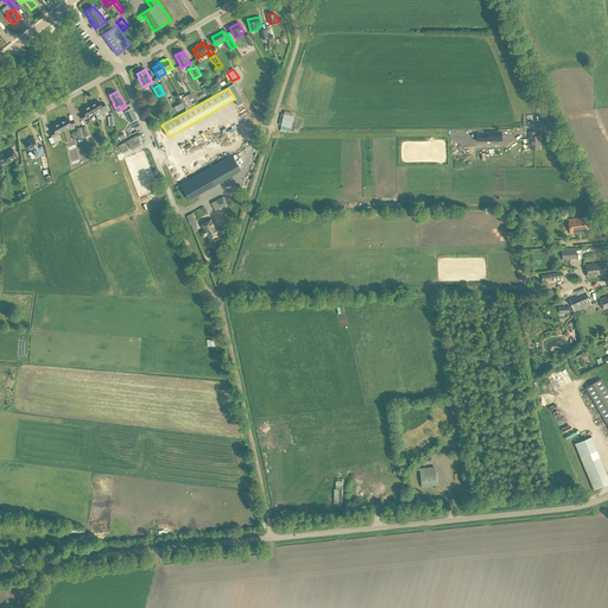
[(187,94),(179,97),(187,111),(196,105),(195,102),(192,103),(187,94)]
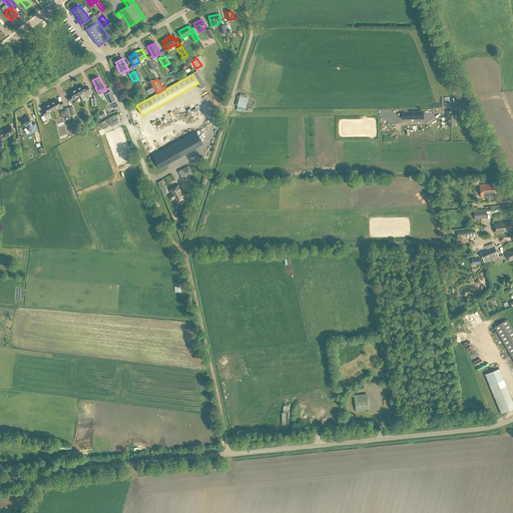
[(83,85),(76,89),(79,95),(83,93),(85,97),(91,93),(87,86),(84,88),(83,85)]
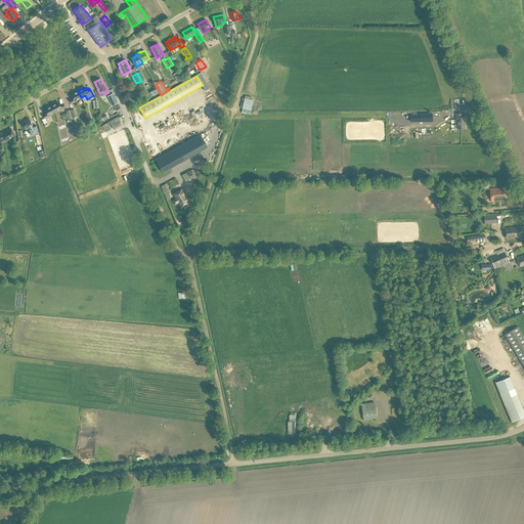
[(157,88),(148,92),(150,96),(159,92),(157,88)]
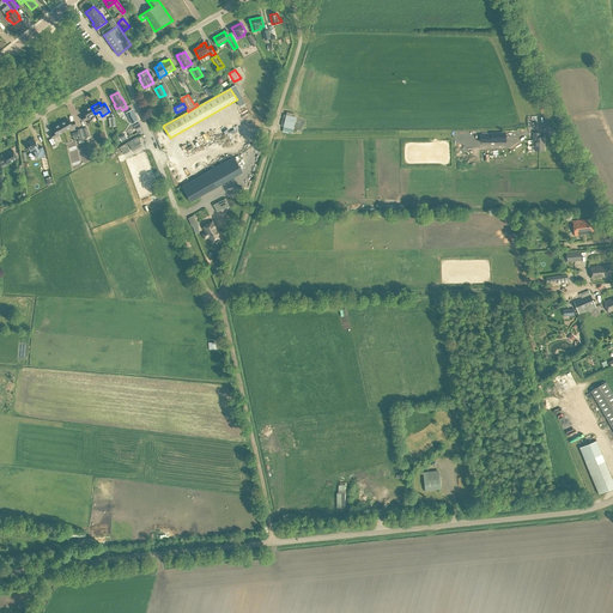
[(95,114),(91,107),(83,111),(85,115),(82,116),(84,121),(90,117),(95,114)]
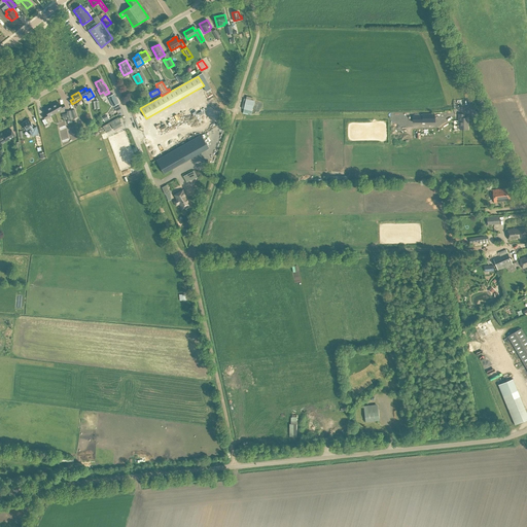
[(108,97),(114,106),(118,104),(113,94),(108,97)]
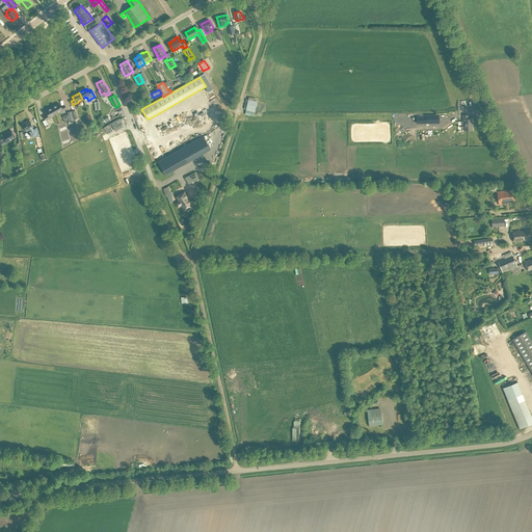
[(245,102),(244,109),(246,110),(245,115),(250,116),(251,112),(255,113),(257,102),(248,100),(248,103),(245,102)]
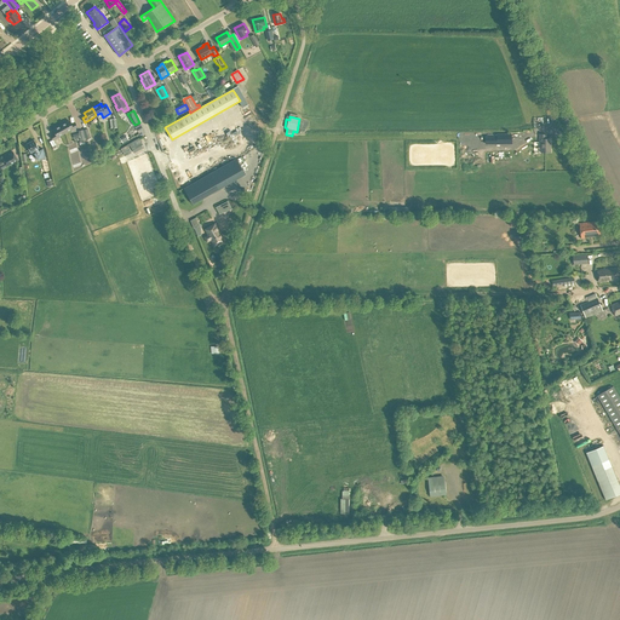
[(61,125),(64,133),(70,130),(70,131),(78,127),(74,122),(70,124),(69,120),(61,125)]
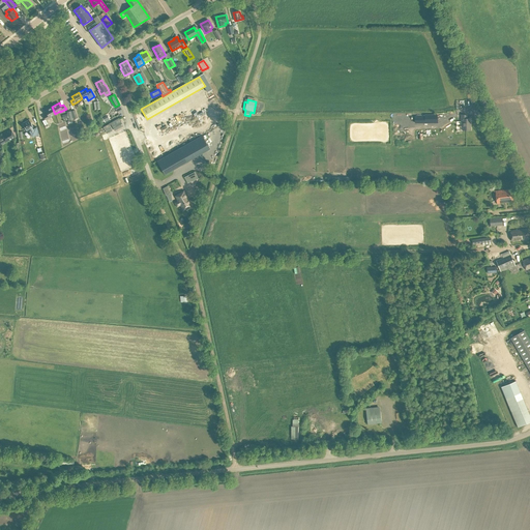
[(55,114),(52,107),(45,111),(47,114),(43,116),(46,120),(51,117),(51,116),(55,114)]
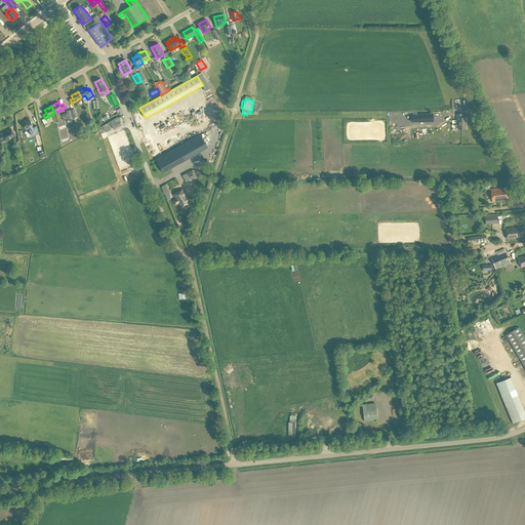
[(462,114),(456,114),(455,120),(457,120),(457,129),(467,129),(467,117),(462,117),(462,114)]
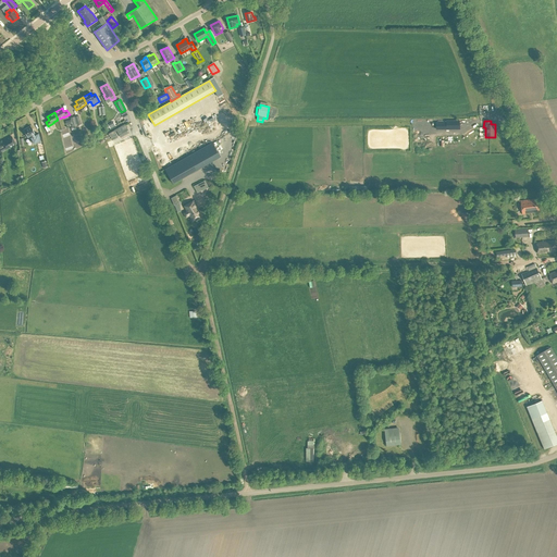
[(115,130),(121,137),(130,133),(125,124),(115,130)]
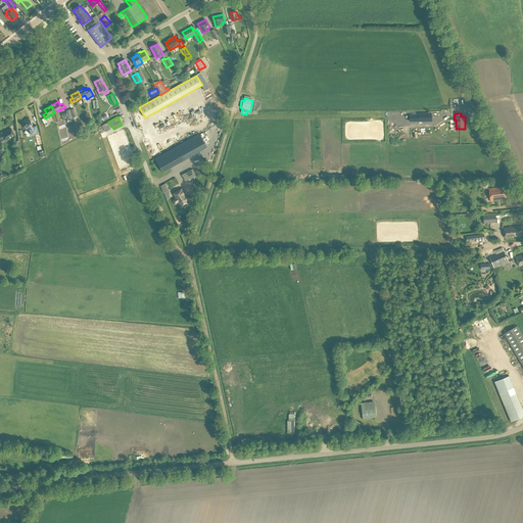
[(31,126),(32,125),(29,119),(21,122),(26,129),(29,127),(30,129),(29,130),(32,135),(39,133),(36,126),(32,128),(31,126)]
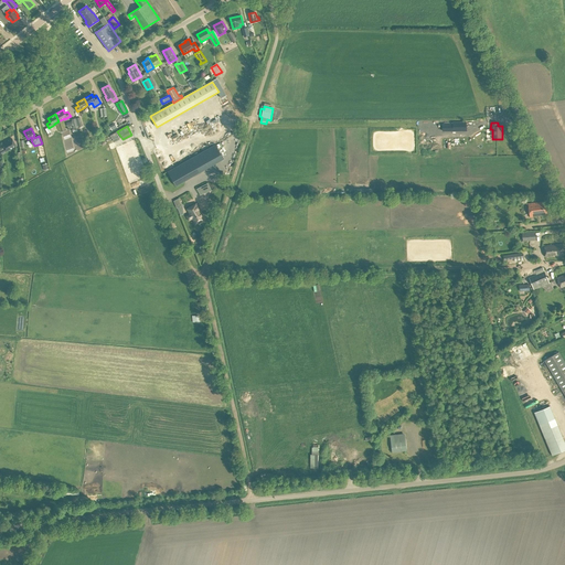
[(116,132),(110,136),(114,142),(119,139),(116,132)]
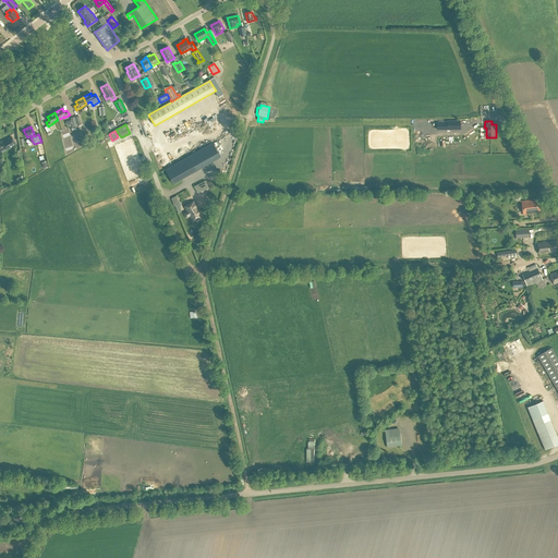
[(16,145),(11,136),(8,138),(9,140),(2,143),(5,149),(12,146),(12,147),(16,145)]
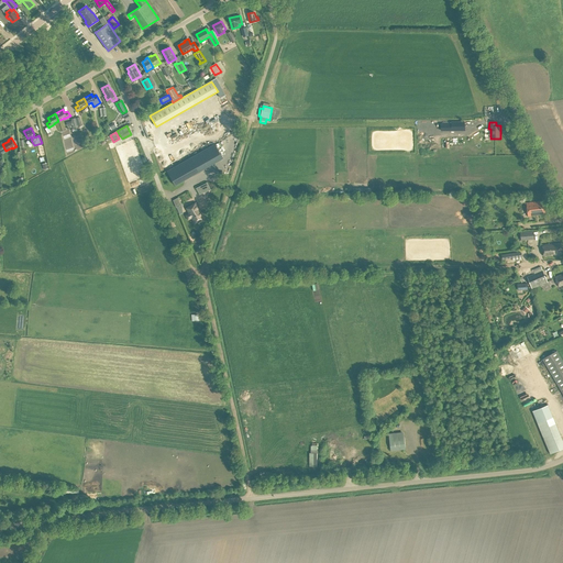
[(216,144),(167,170),(176,186),(223,158),(216,144)]
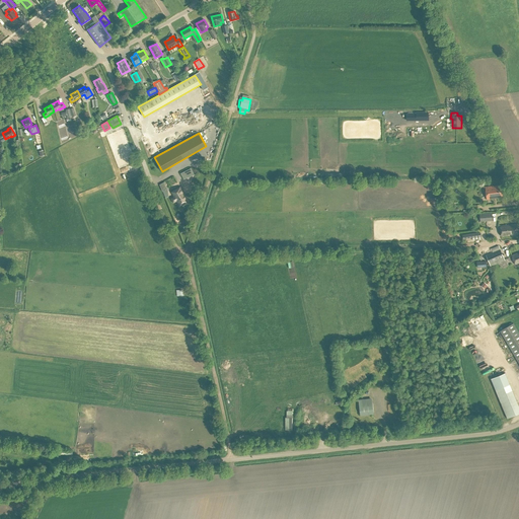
[(165,180),(160,183),(163,190),(168,188),(165,180)]
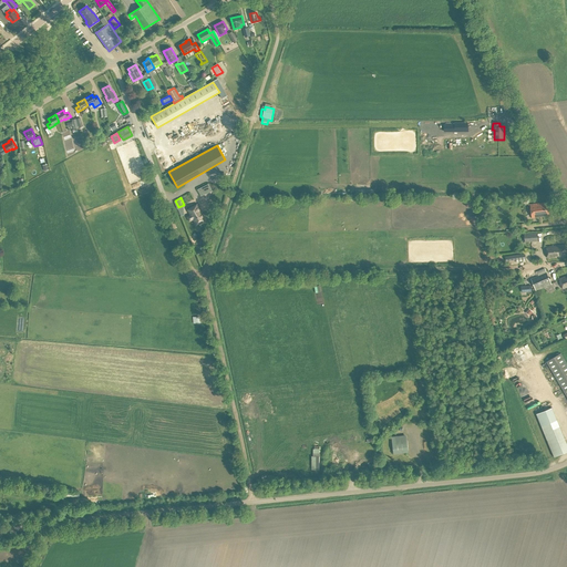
[(529,204),(532,218),(548,216),(547,214),(549,214),(548,204),(546,205),(546,203),(531,205),(531,204),(529,204)]
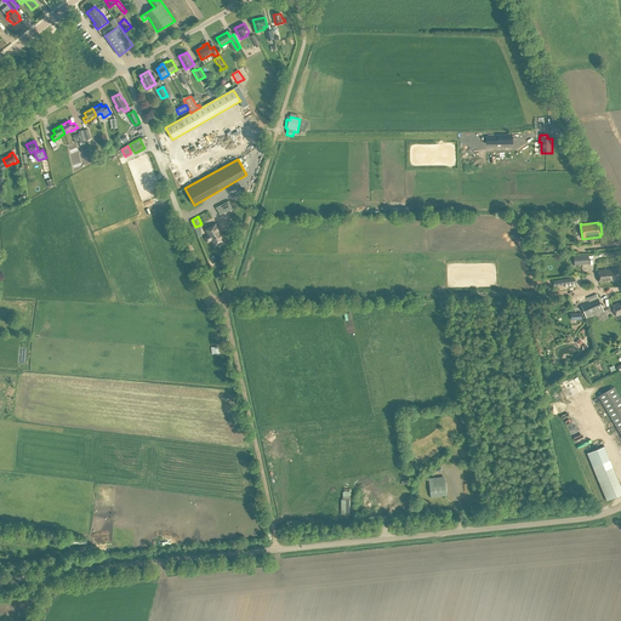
[(209,235),(205,238),(208,241),(211,240),(212,241),(215,246),(218,245),(220,248),(224,244),(223,243),(226,241),(216,223),(205,229),(209,235)]
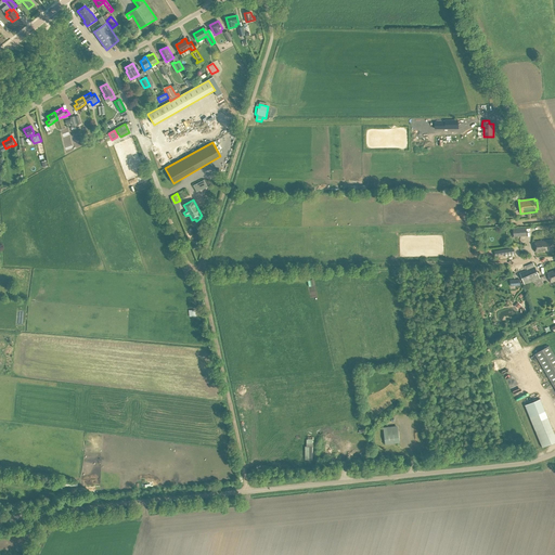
[(526,228),(513,229),(513,237),(527,236),(526,228)]
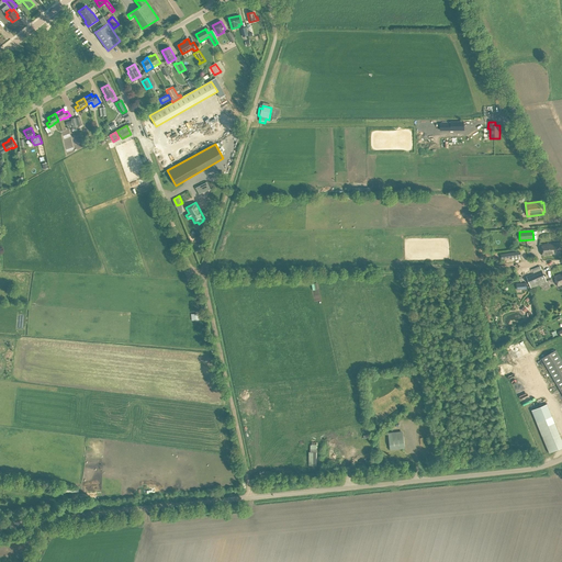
[(541,245),(542,256),(550,255),(550,254),(553,254),(554,256),(559,255),(559,251),(560,251),(560,243),(541,245)]
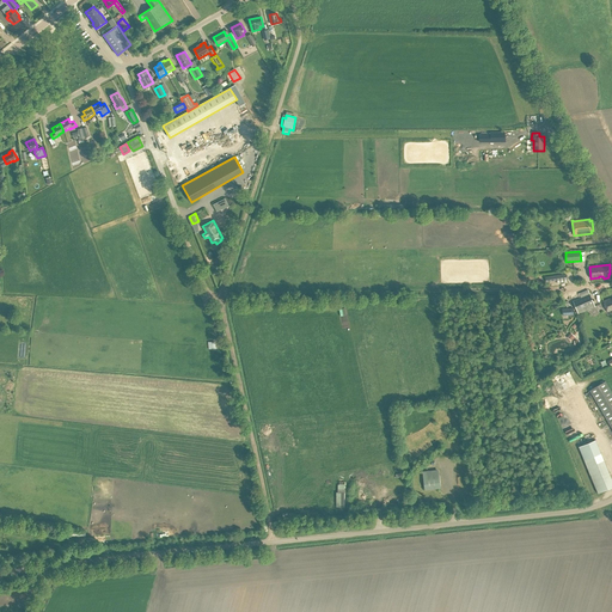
[(573,301),(579,314),(595,307),(588,289),(579,293),(581,298),(573,301)]
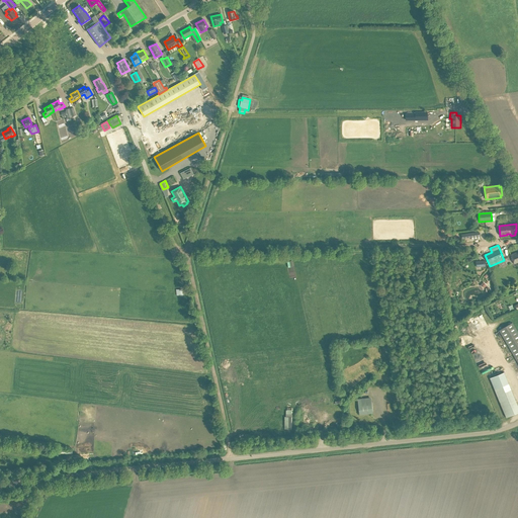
[(517,332),(512,323),(499,330),(517,362),(517,332)]
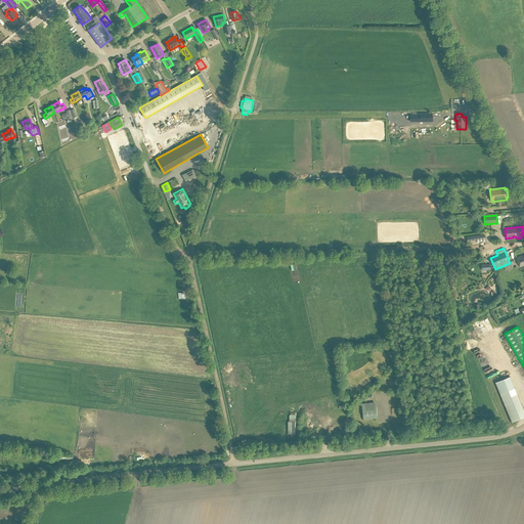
[(495,383),(500,394),(512,423),(523,417),(523,410),(515,388),(510,377),(495,383)]
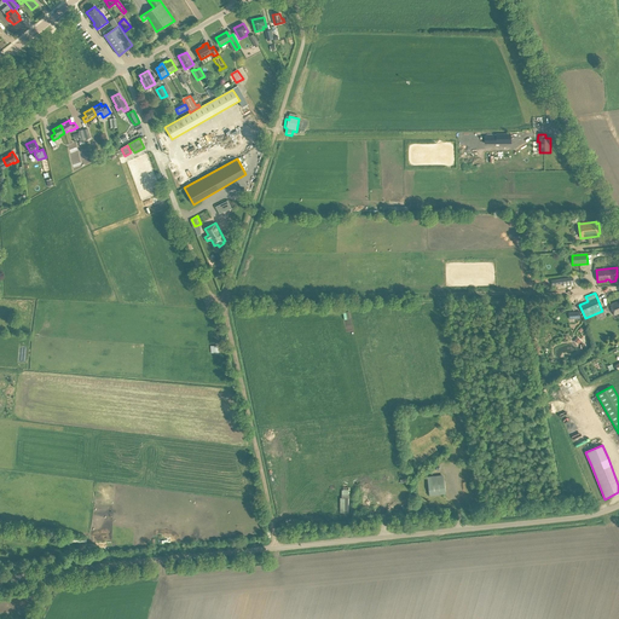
[(427,476),(429,496),(446,495),(444,474),(427,476)]
